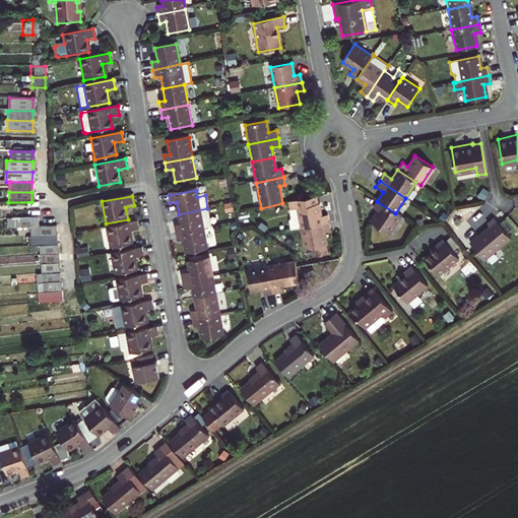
[(315,197),(288,202),(292,220),(289,223),(292,232),(302,230),(329,223),(327,215),(321,216),(319,204),(317,204),(315,197)]
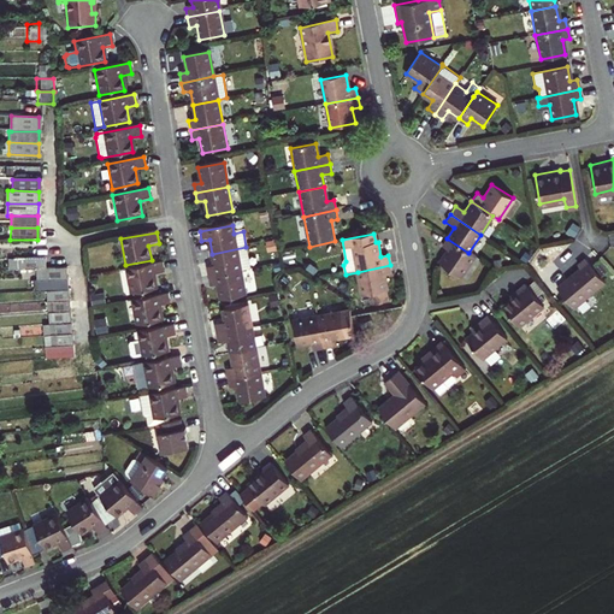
[(460,277),(473,257),(468,253),(447,238),(442,246),(448,251),(440,263),(460,277)]
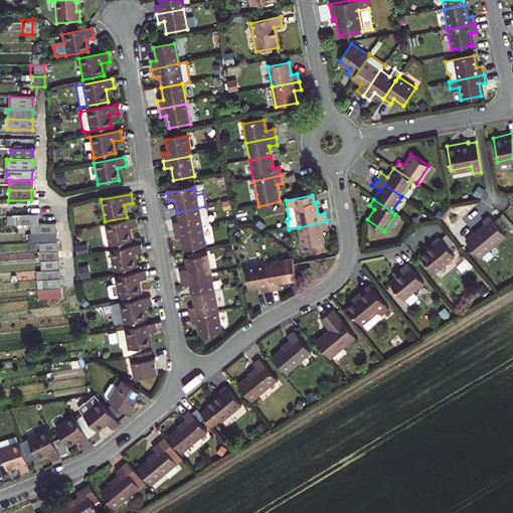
[(205,206),(177,212),(179,224),(173,226),(174,233),(201,228),(209,226),(205,206)]
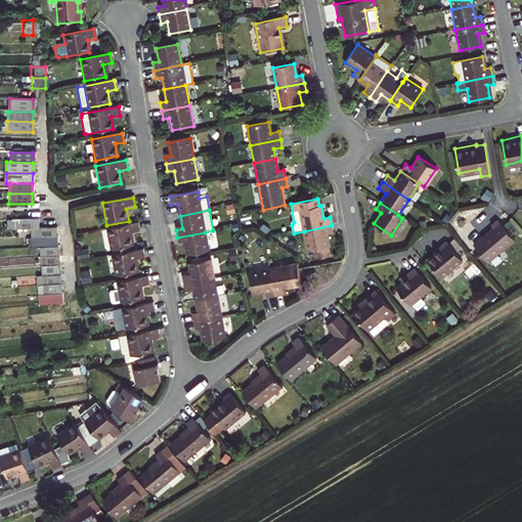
[(10,220),(10,230),(30,229),(37,229),(37,219),(10,220)]
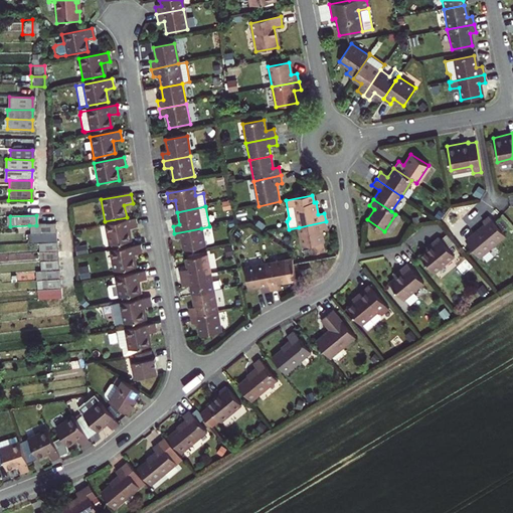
[(485,223),(466,240),(480,257),(505,234),(488,216),(482,221),(485,223)]
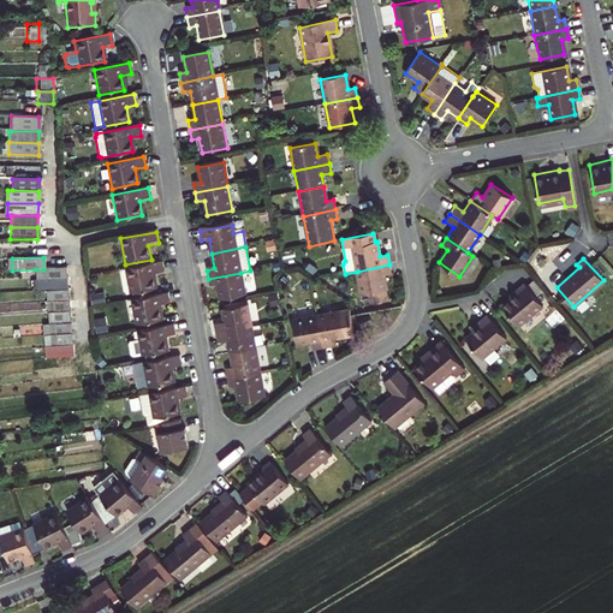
[(162,263),(126,271),(131,296),(158,291),(154,277),(164,274),(162,263)]
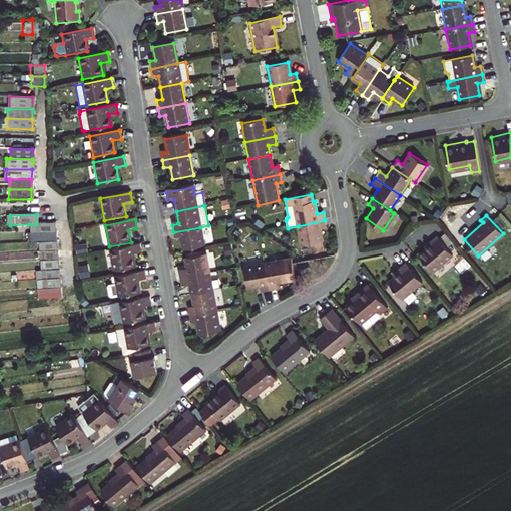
[(325,220),(298,226),(302,245),(309,244),(311,252),(324,250),(322,242),(323,241),(321,229),(327,228),(325,220)]
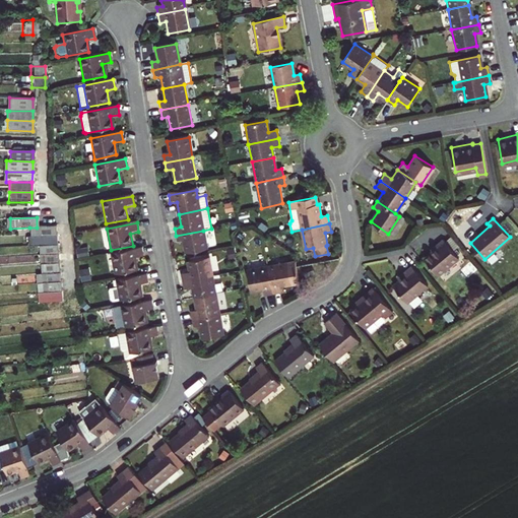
[(29,238),(55,237),(54,227),(37,228),(29,228),(29,238)]
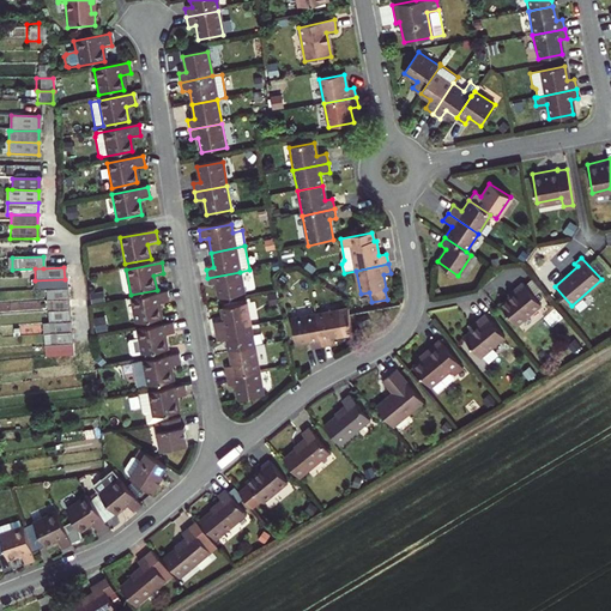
[(240,272),(207,278),(210,288),(218,286),(221,302),(246,297),(240,272)]
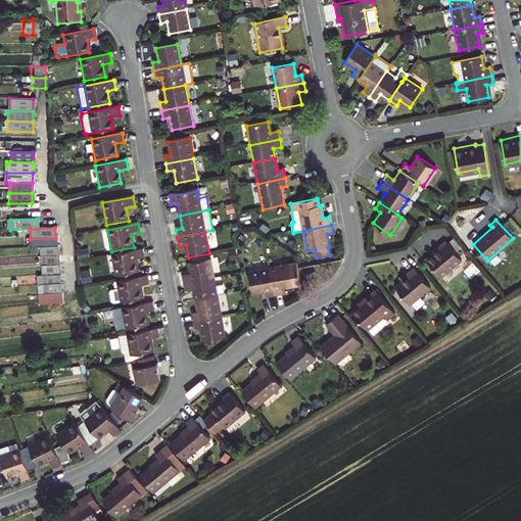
[(28,248),(38,247),(56,246),(55,238),(30,239),(27,239),(28,248)]
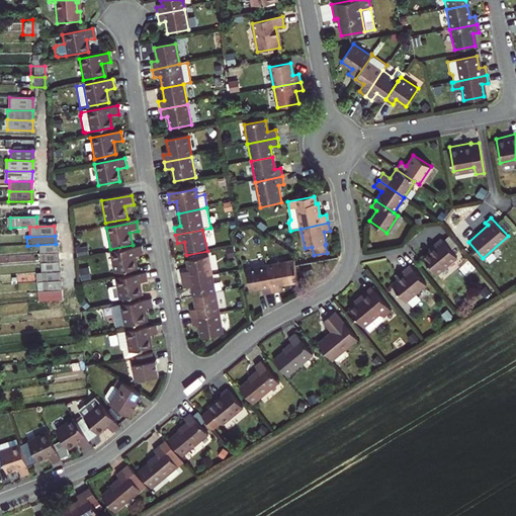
[(435,247),(422,258),(436,274),(456,257),(441,239),(434,245),(435,247)]
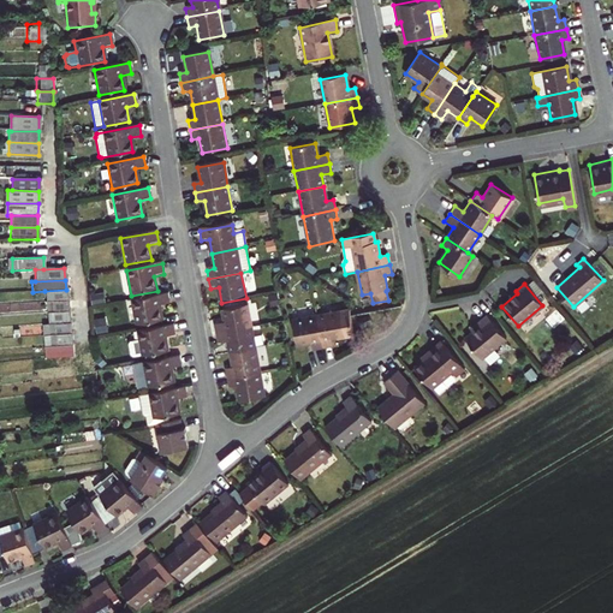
[(66,290),(45,291),(46,303),(67,301),(66,290)]
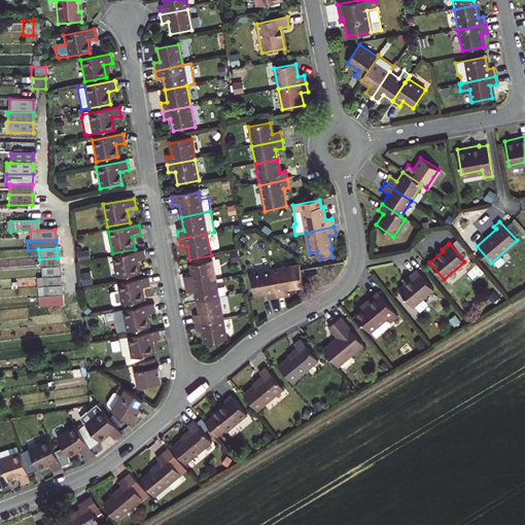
[(143,252),(113,257),(117,280),(139,276),(137,264),(145,261),(143,252)]
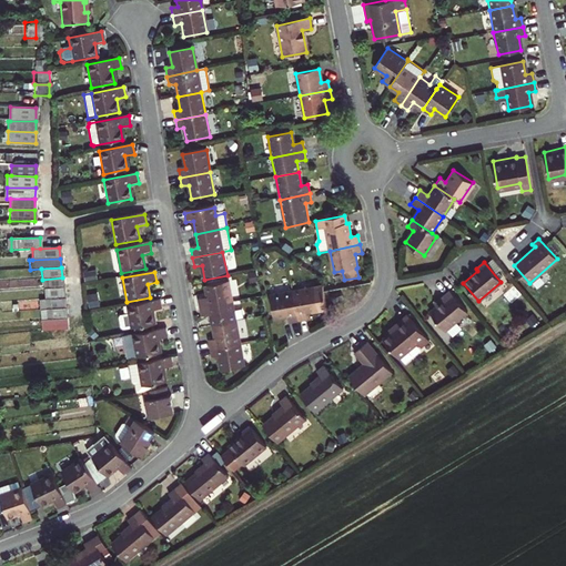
[(62,287),(62,278),(42,280),(43,290),(62,287)]
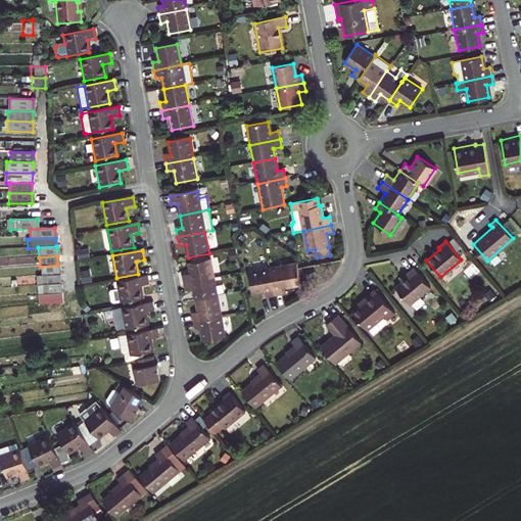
[(183,278),(185,286),(215,280),(210,262),(189,266),(191,276),(183,278)]
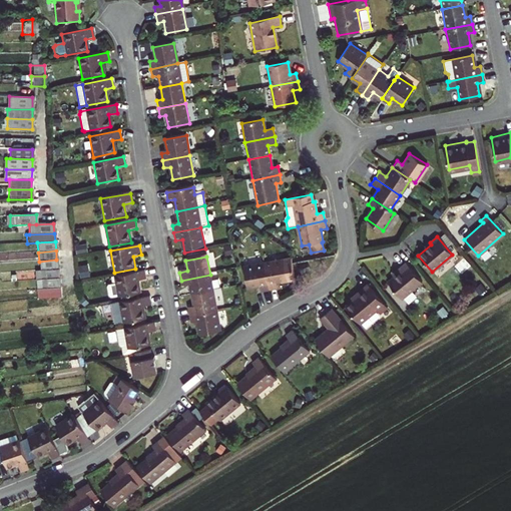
[(56,260),(39,262),(40,271),(57,269),(56,260)]
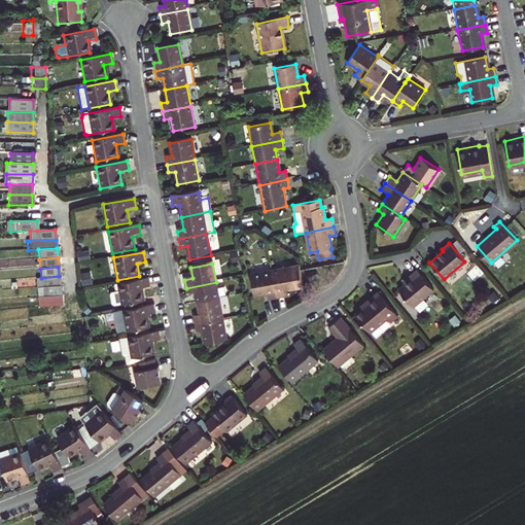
[(271,272),(276,300),(284,299),(283,292),(303,288),(299,267),(271,272)]
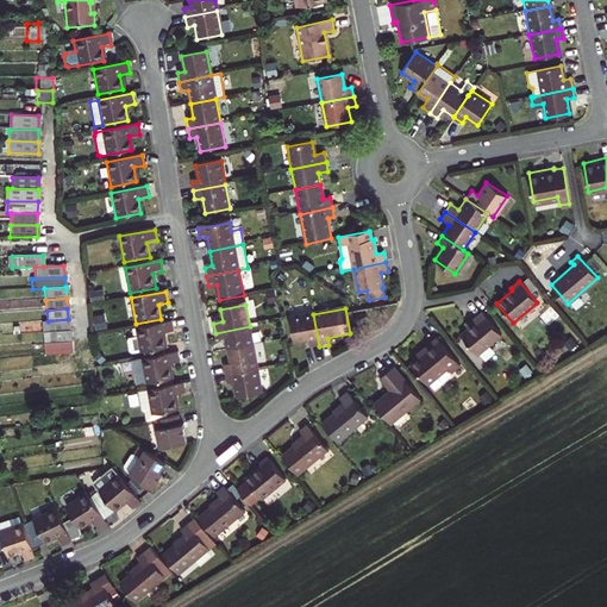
[(313,314),(289,319),(294,344),(308,342),(310,349),(319,346),(313,314)]
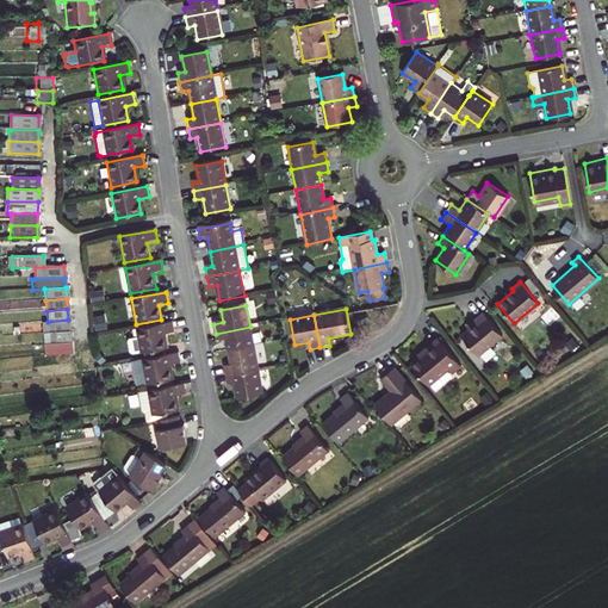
[(473,328),(461,339),(478,358),(501,337),(482,315),(470,326),(473,328)]
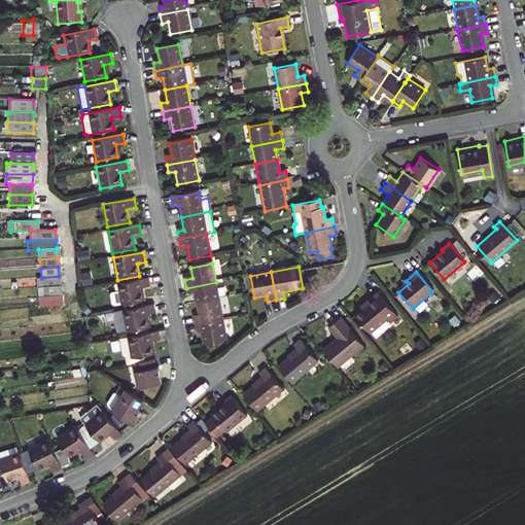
[(60,285),(59,276),(41,278),(36,278),(36,287),(41,287),(60,285)]
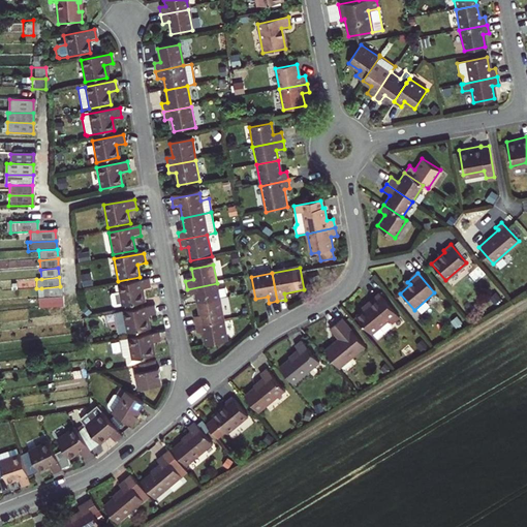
[(317,277),(309,282),(311,286),(319,281),(317,277)]
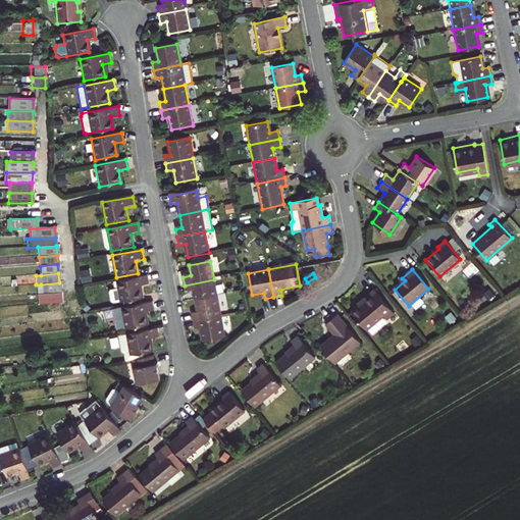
[(147,276),(117,282),(119,292),(111,293),(109,296),(111,304),(113,306),(121,304),(143,300),(141,288),(149,286),(147,276)]
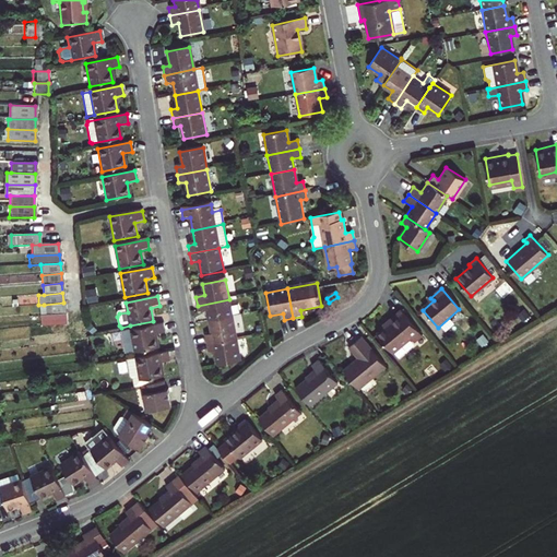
[(210,323),(233,318),(229,299),(198,306),(199,313),(209,312),(210,323)]
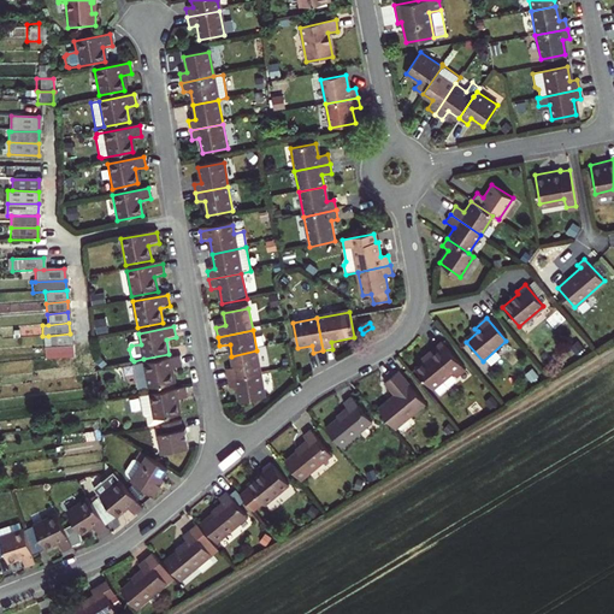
[(43,348),(71,346),(70,334),(48,336),(42,336),(43,348)]
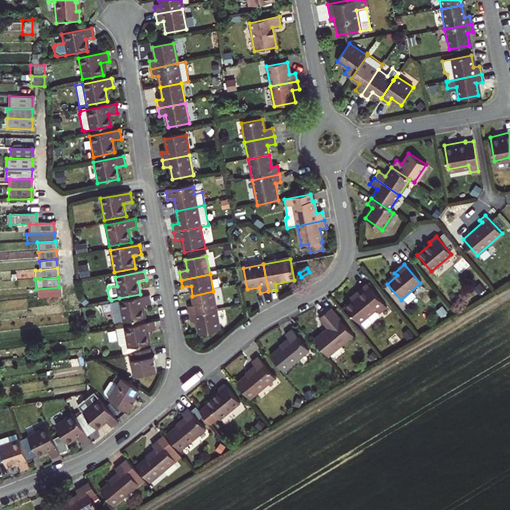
[(355,299),(346,307),(360,324),(376,311),(380,314),(386,308),(368,286),(354,296),(355,299)]
